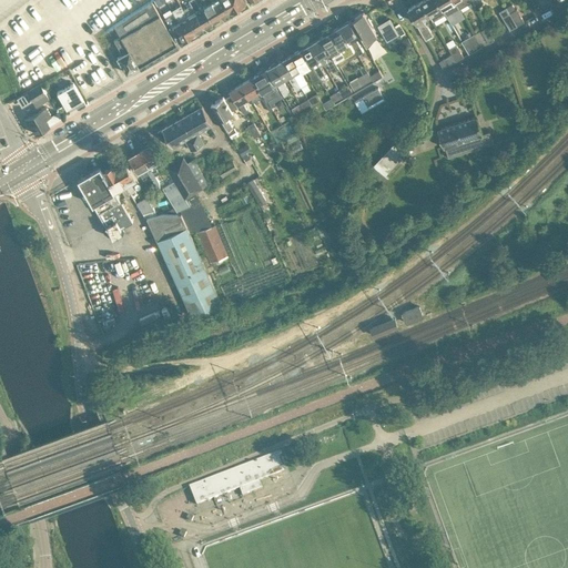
[(130,50),(139,66),(175,43),(152,3),(151,0),(150,1),(113,26),(120,36),(113,40),(122,54),(130,50)]
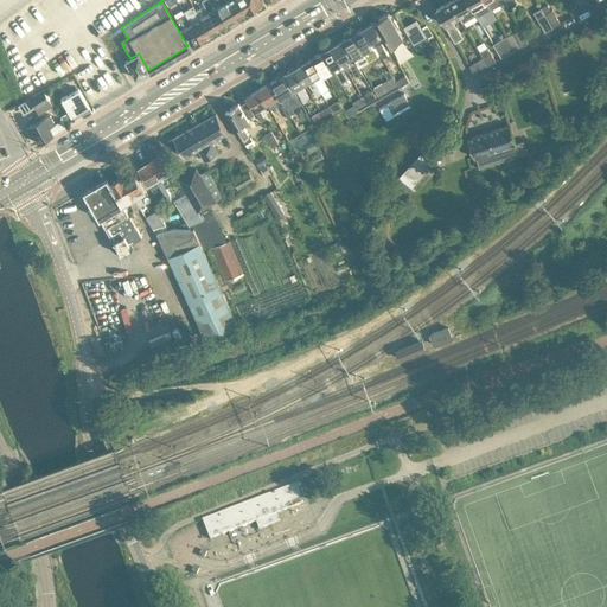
[(217,29),(227,24),(217,7),(213,2),(212,4),(209,0),(202,0),(202,1),(204,5),(217,29)]
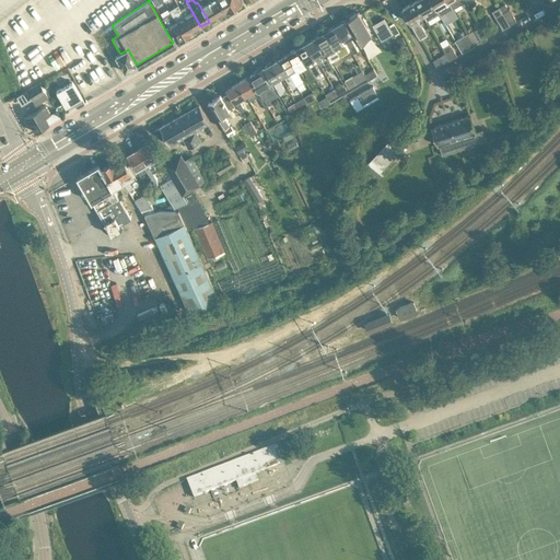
[(199,0),(201,2),(203,2),(203,3),(199,6),(209,22),(218,16),(207,0),(199,0)]
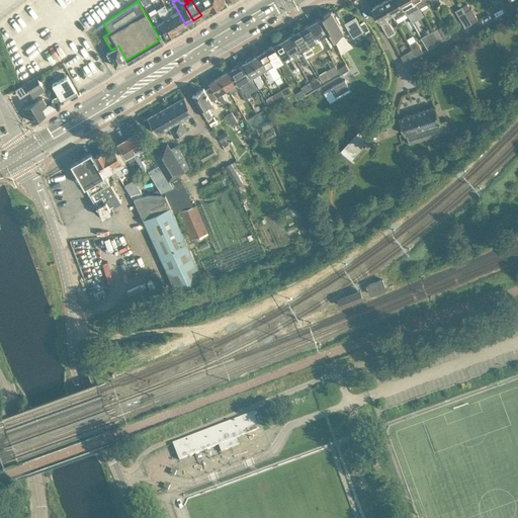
[(201,0),(191,0),(201,15),(208,11),(201,0)]
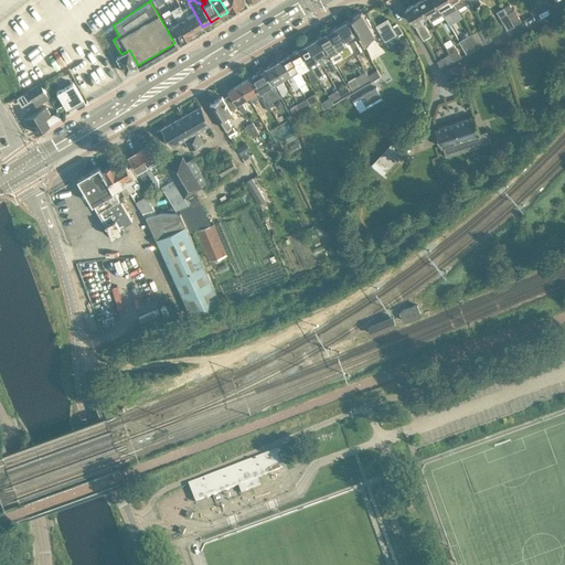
[(231,0),(220,0),(227,12),(236,8),(231,0)]
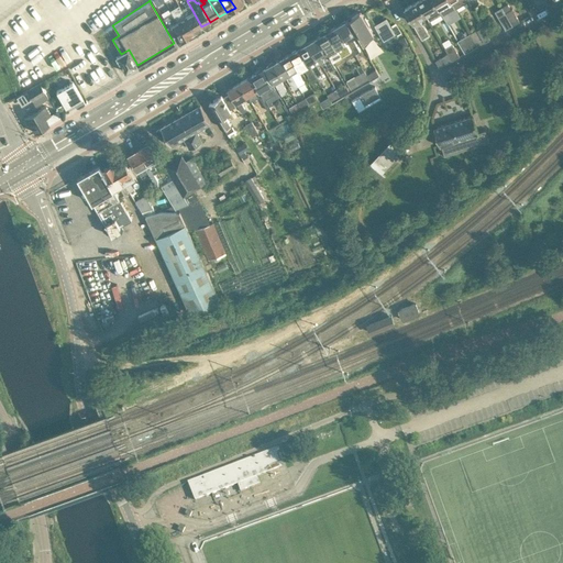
[(429,34),(420,19),(427,15),(418,0),(405,8),(422,39),(429,34)]
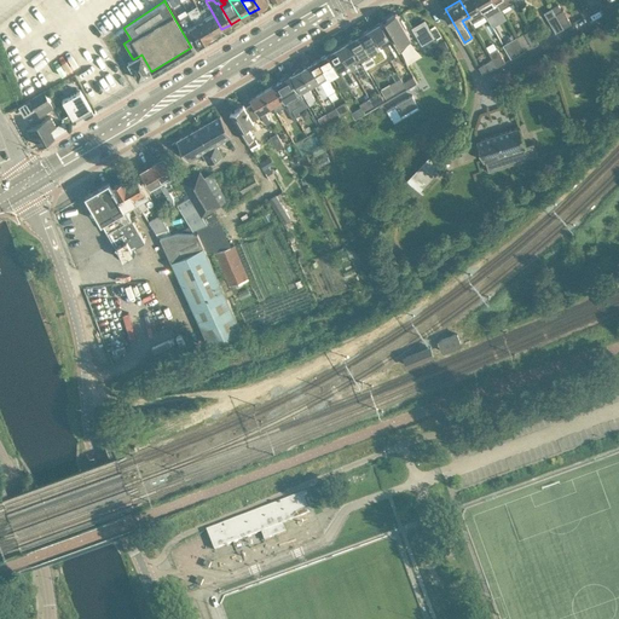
[(486,15),(476,0),(460,0),(469,17),(473,23),(486,15)]
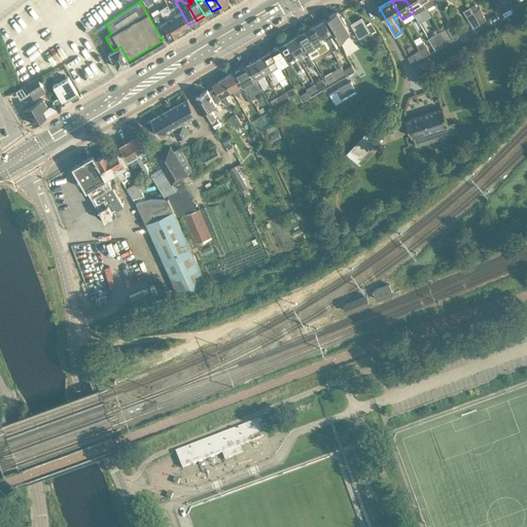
[(421,0),(406,0),(414,12),(418,20),(422,16),(419,11),(426,7),(421,0)]
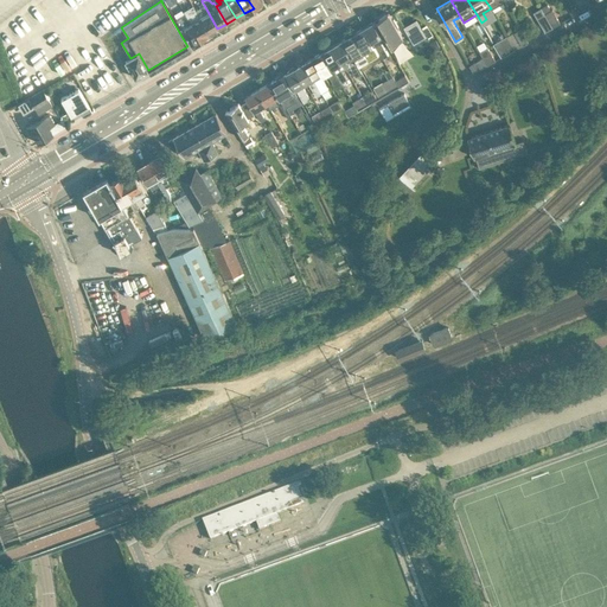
[(590,5),(587,0),(576,0),(583,10),(590,5)]
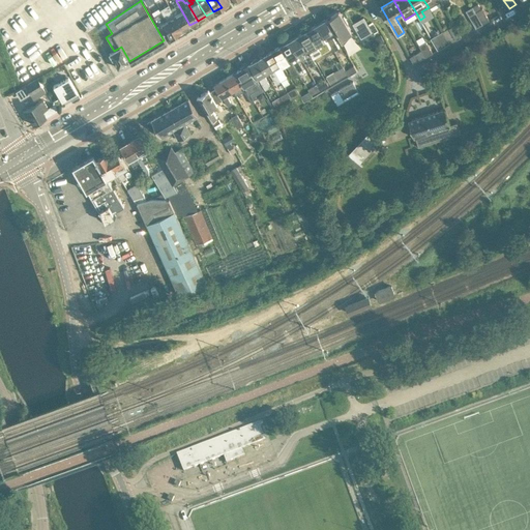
[(472,6),(482,24),(490,20),(482,8),(481,9),(478,3),(472,6)]
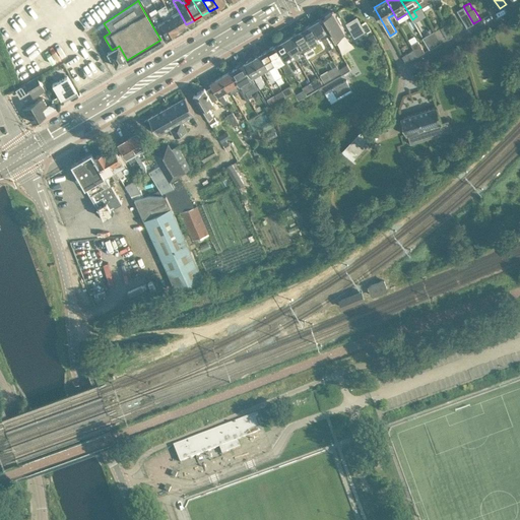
[(167,9),(171,15),(179,29),(186,24),(175,4),(167,9)]
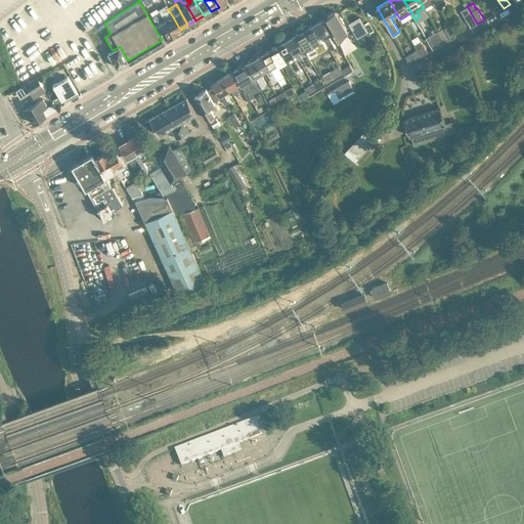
[(160,12),(162,15),(172,34),(180,30),(172,15),(168,9),(166,5),(158,9),(160,12)]
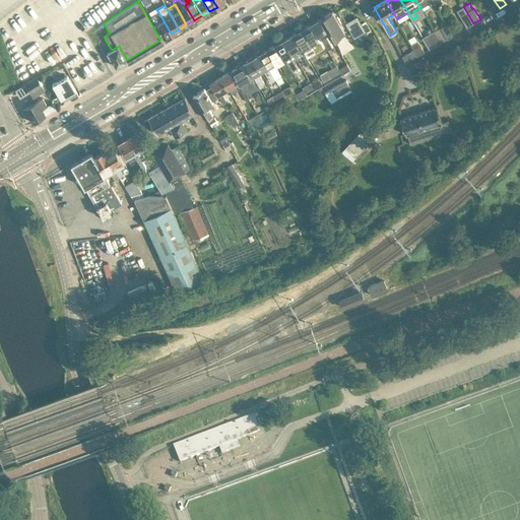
[(467,27),(473,23),(463,6),(458,9),(462,15),(461,16),(467,27)]
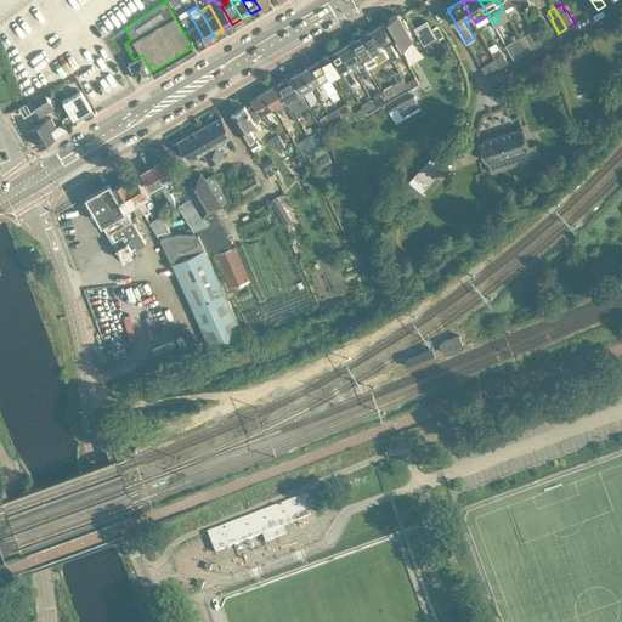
[(384,22),(394,39),(401,52),(407,49),(405,46),(413,41),(412,39),(413,39),(407,28),(408,28),(403,20),(402,20),(399,13),(389,20),(390,21),(385,23),(384,22)]
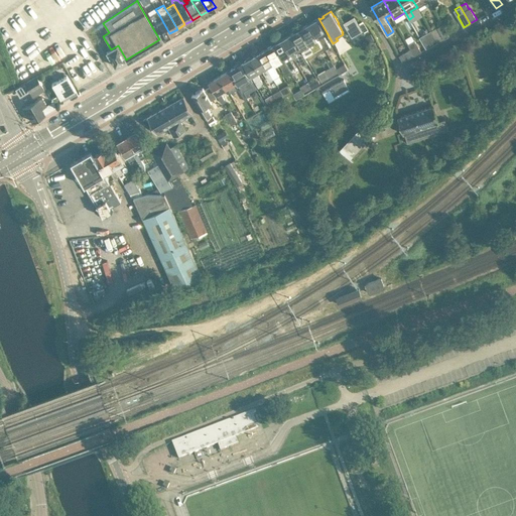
[(162,38),(162,37),(169,33),(159,15),(157,12),(149,17),(154,24),(162,38)]
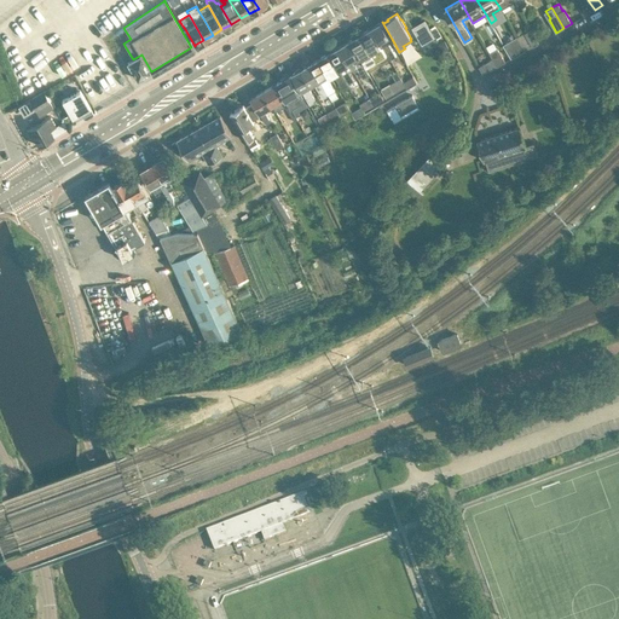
[(422,45),(434,38),(424,21),(412,28),(422,45)]
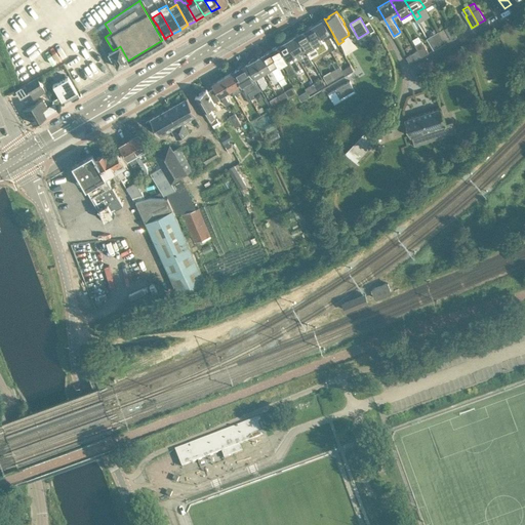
[(324,18),(316,24),(331,50),(336,47),(329,35),(332,33),(324,18)]
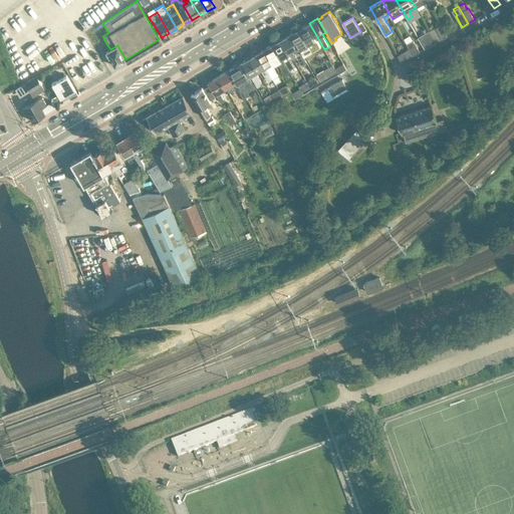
[(309,23),(300,27),(316,54),(324,49),(309,23)]
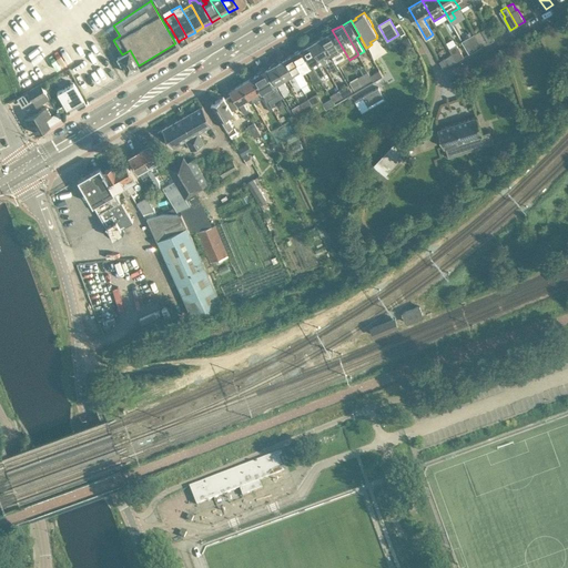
[(482,47),(495,39),(488,27),(475,34),(482,47)]
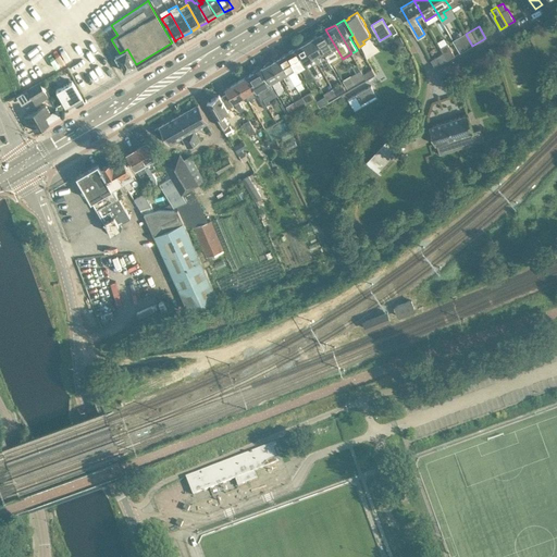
[(325,29),(316,36),(324,51),(325,51),(333,64),(343,59),(325,29)]
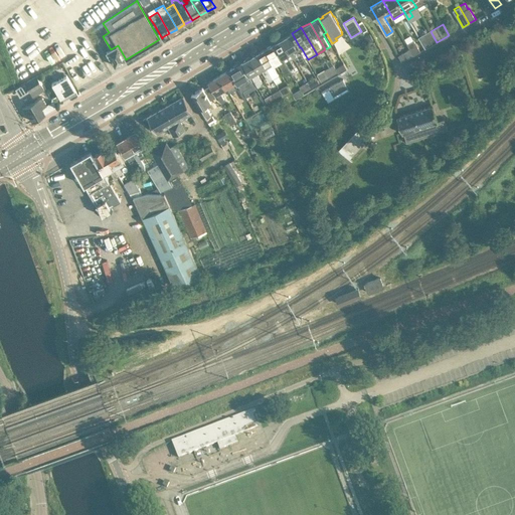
[(437,42),(431,31),(424,34),(431,45),(437,42)]
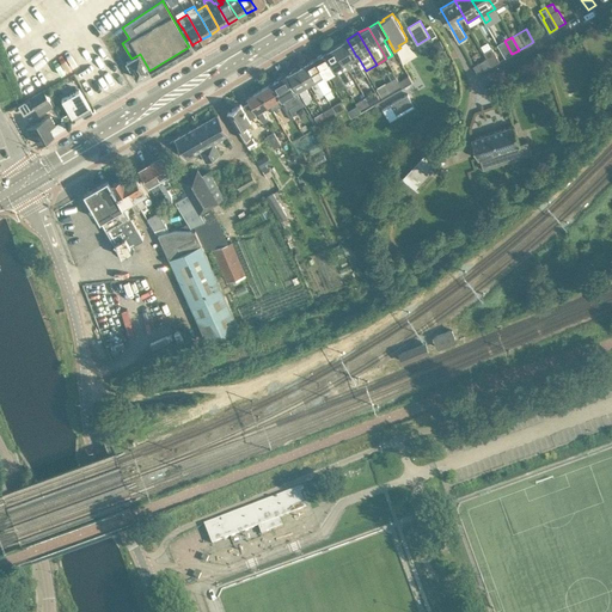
[(356,57),(356,56),(347,40),(336,46),(350,69),(350,71),(355,69),(360,78),(366,74),(356,57)]
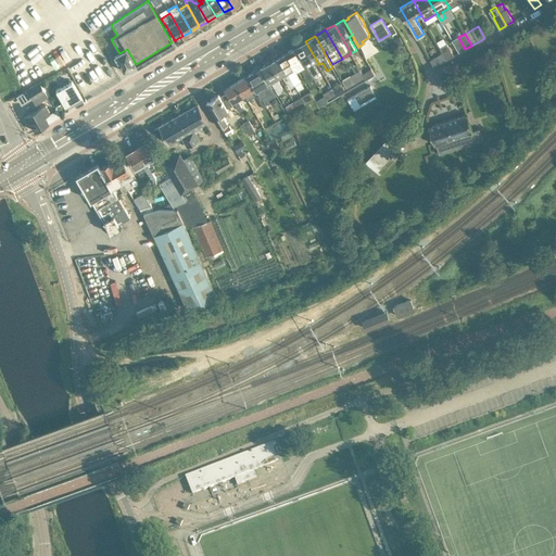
[(314,65),(318,63),(305,41),(297,47),(313,76),(318,73),(314,65)]
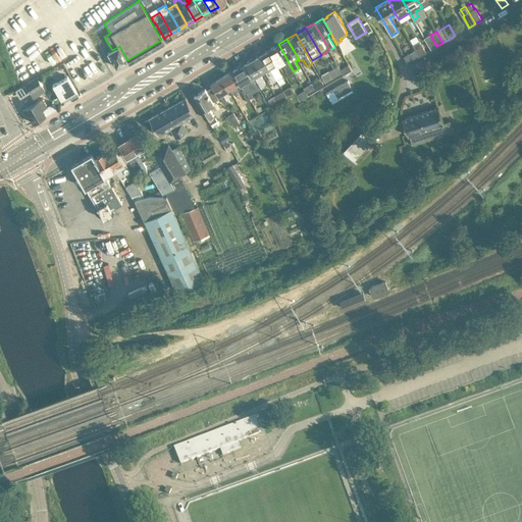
[(420,56),(426,52),(420,41),(414,45),(416,49),(420,56)]
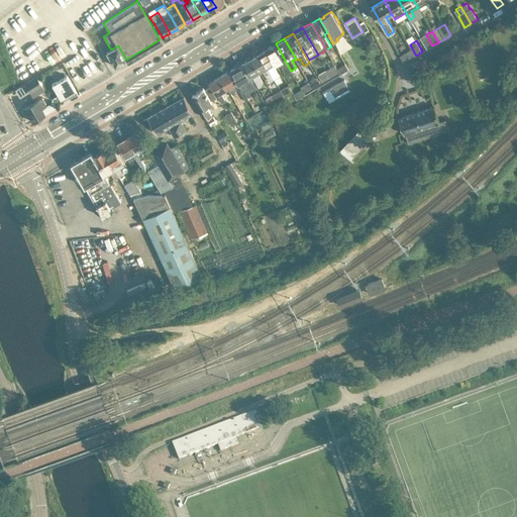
[(268,48),(276,63),(279,61),(286,73),(291,71),(276,43),(268,48)]
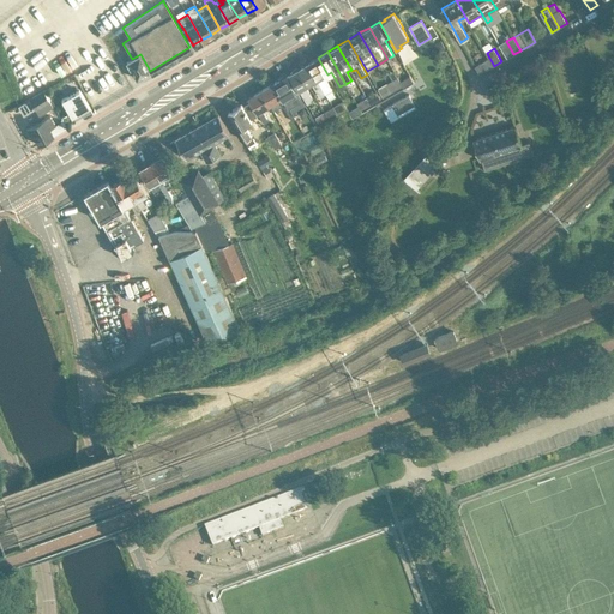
[(132,59),(126,62),(137,78),(150,71),(140,54),(132,59)]
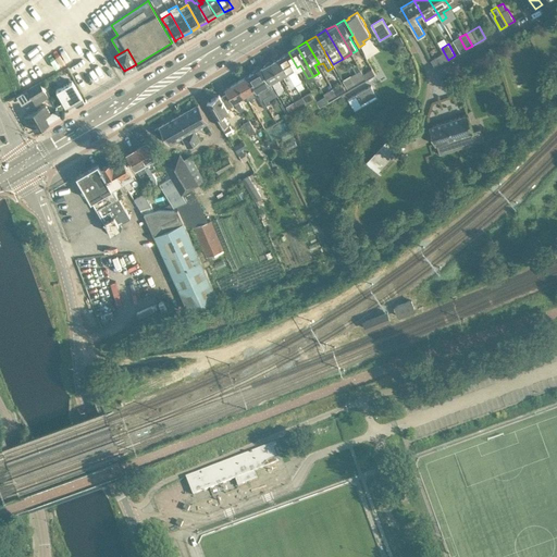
[(294,69),(297,67),(288,52),(280,57),(296,85),(301,82),(294,69)]
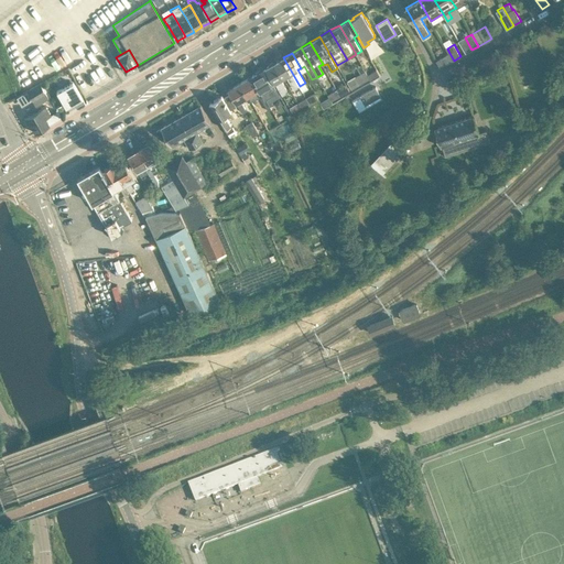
[(454,61),(449,53),(436,61),(441,67),(454,61)]
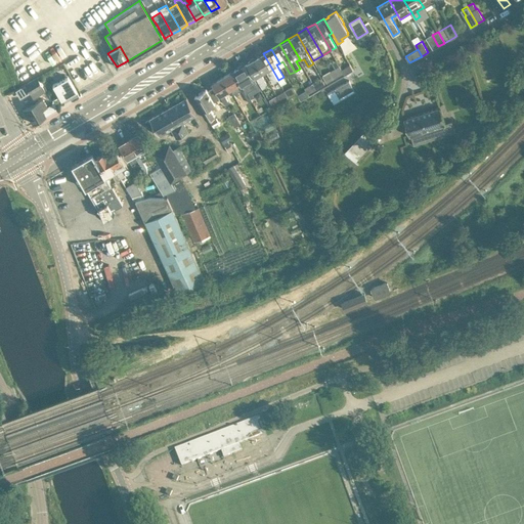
[(263,53),(255,58),(263,72),(266,71),(273,83),(278,80),(263,53)]
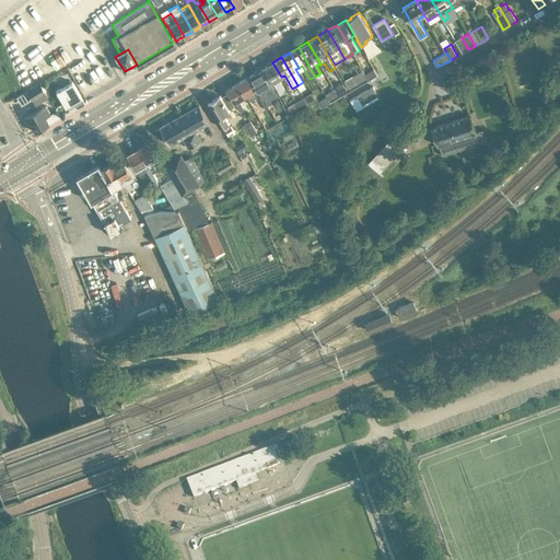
[(279,79),(281,77),(272,62),(264,68),(271,81),(272,80),(281,94),(287,91),(279,79)]
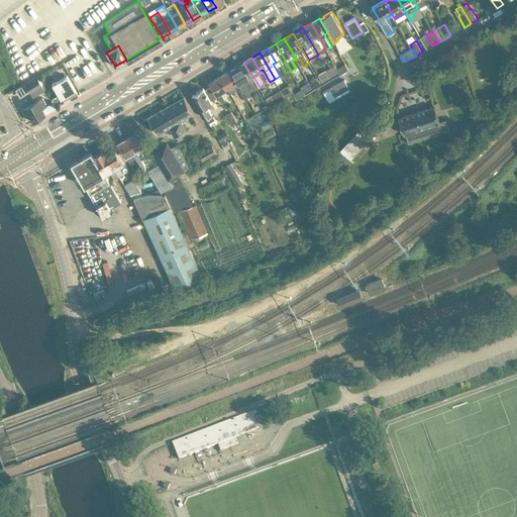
[(235,67),(231,69),(241,87),(244,91),(247,97),(250,95),(249,93),(247,89),(255,85),(253,82),(249,75),(250,75),(243,63),(242,63),(241,61),(240,61),(240,62),(234,65),(235,67)]
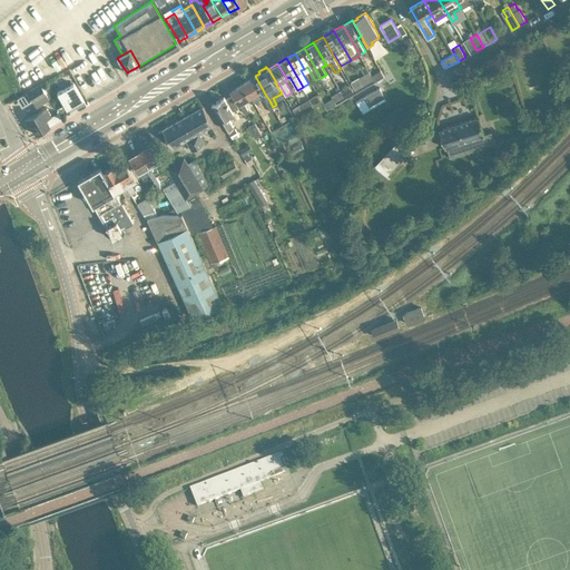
[(381,70),(372,76),(374,79),(375,81),(384,76),(381,70)]
